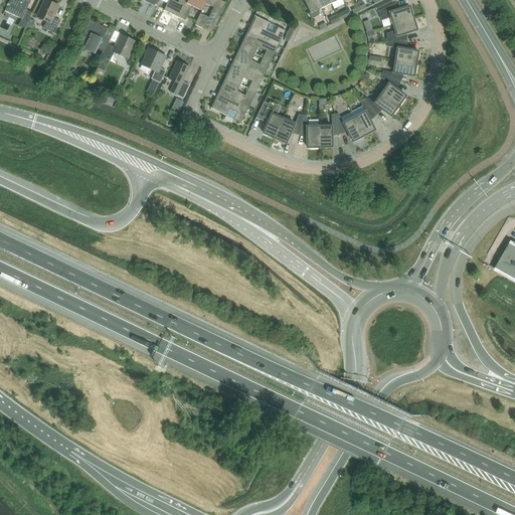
[(31,0),(10,0),(5,11),(22,19),(18,26),(24,28),(32,13),(26,10),(31,0)]
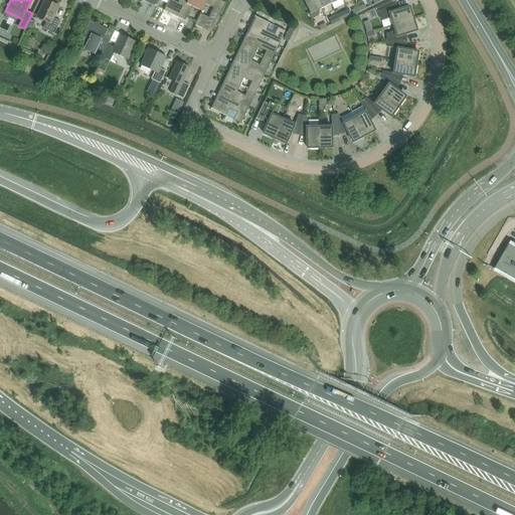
[(45,0),(44,0),(37,17),(46,21),(43,28),(54,33),(60,21),(53,18),(59,6),(45,0)]
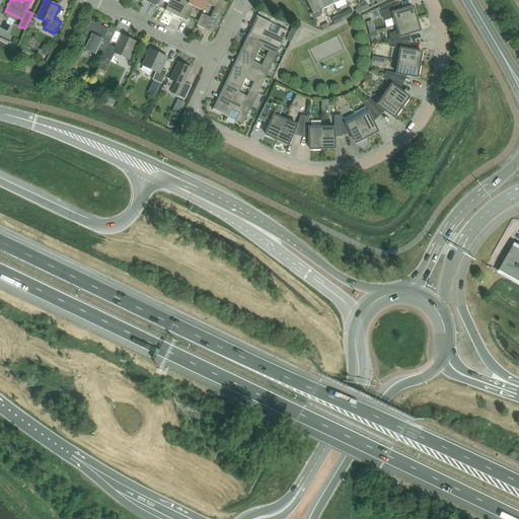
[(169,0),(165,10),(181,18),(190,0),(179,0),(179,3),(172,0),(169,0)]
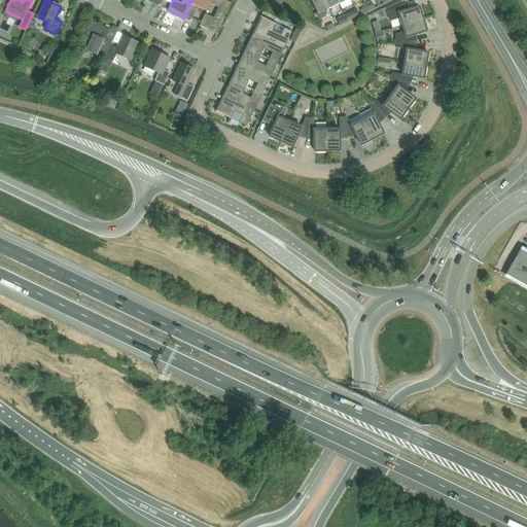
[(212,0),(192,0),(184,19),(189,21),(197,6),(207,11),(210,4),(212,0)]
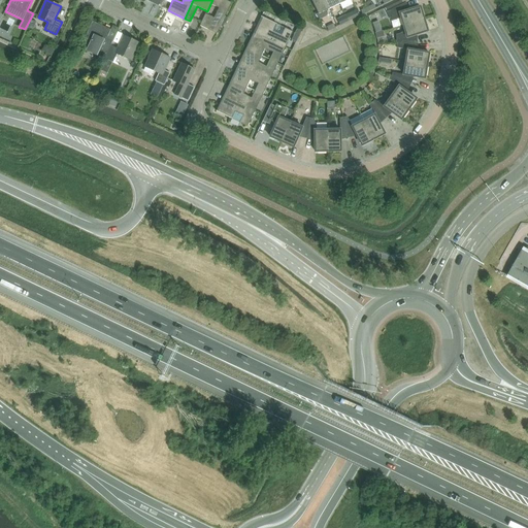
[(231,3),(225,0),(212,0),(210,4),(219,8),(215,19),(205,13),(200,26),(217,34),(222,24),(225,25),(228,18),(225,17),(231,3)]
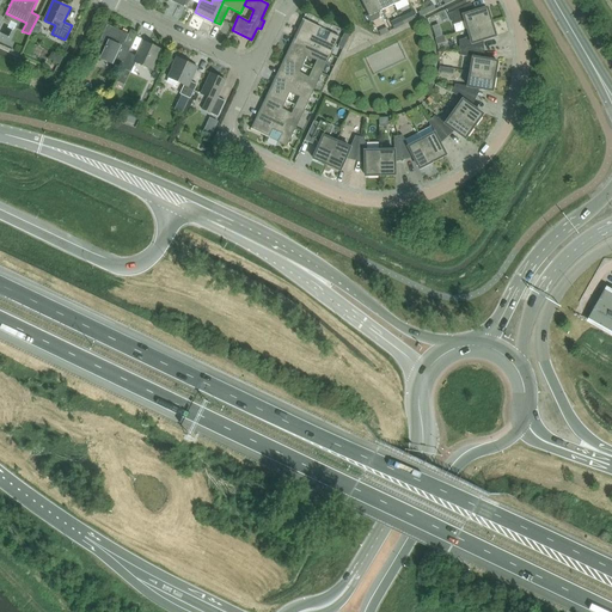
[(381,11),(375,0),(360,0),(368,16),(367,17),(367,18),(368,19),(369,20),(371,20),(372,22),(373,22),(374,22),(375,22),(377,20),(378,19),(379,18),(380,17),(380,16),(380,14),(381,11)]
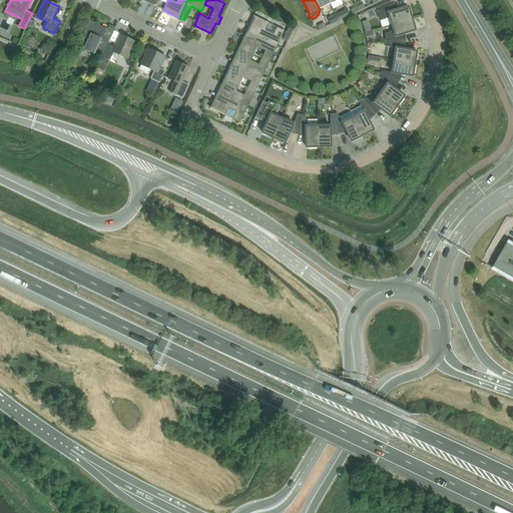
[(328,0),(315,0),(320,9),(330,4),(328,0)]
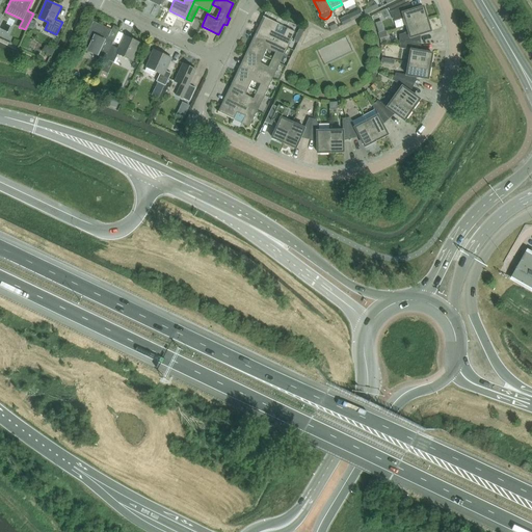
[(406,26),(427,19),(423,7),(409,11),(408,9),(406,4),(392,10),(397,21),(404,19),(406,26)]
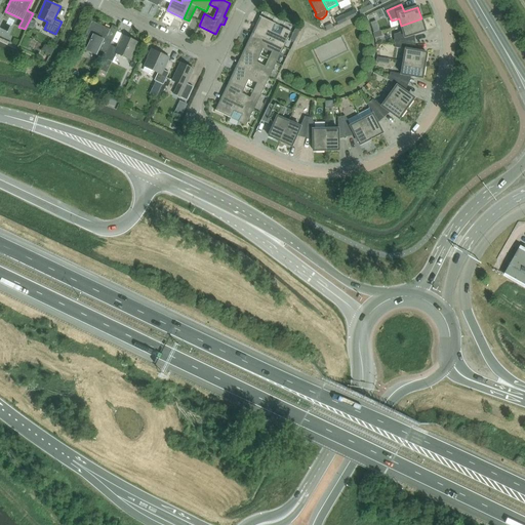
[(354,10),(344,15),(346,22),(357,15),(354,10)]
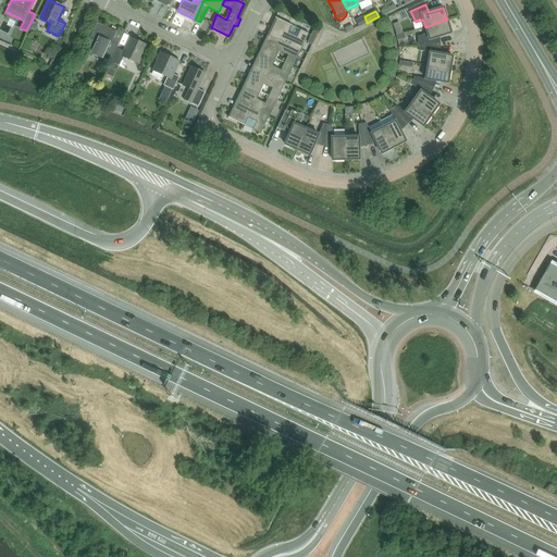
[(359,26),(367,23),(364,16),(356,21),(359,26)]
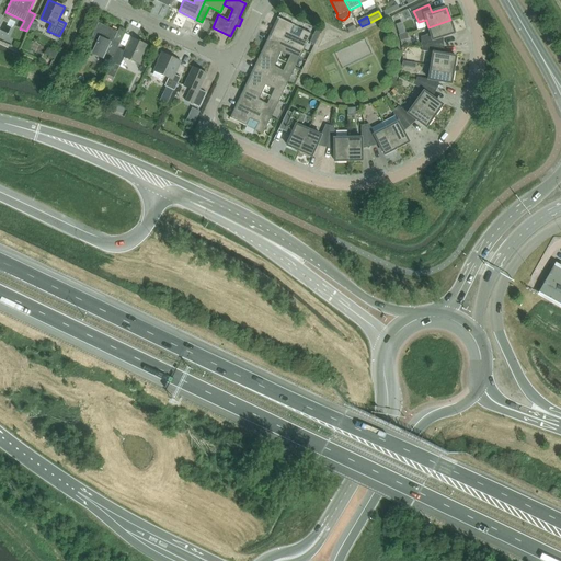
[(278,19),(271,35),(302,50),(311,34),(302,30),(299,37),(290,33),(294,25),(277,18),(278,19)]
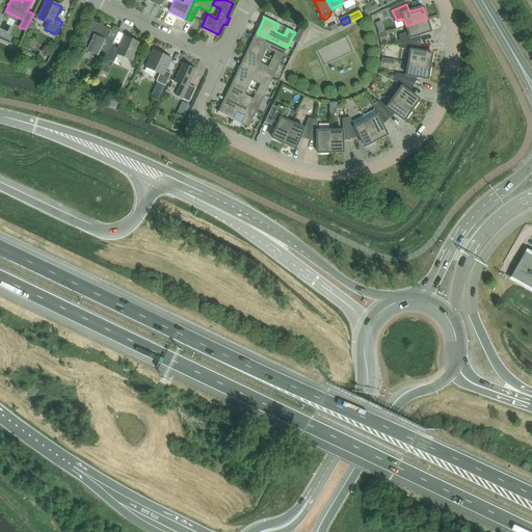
[(31,19),(27,27),(33,29),(37,22),(31,19)]
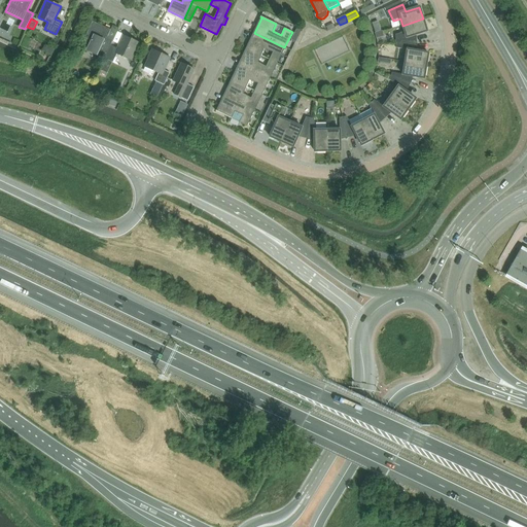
[(427,31),(423,19),(402,26),(405,32),(397,34),(398,44),(414,43),(414,37),(413,35),(427,31)]
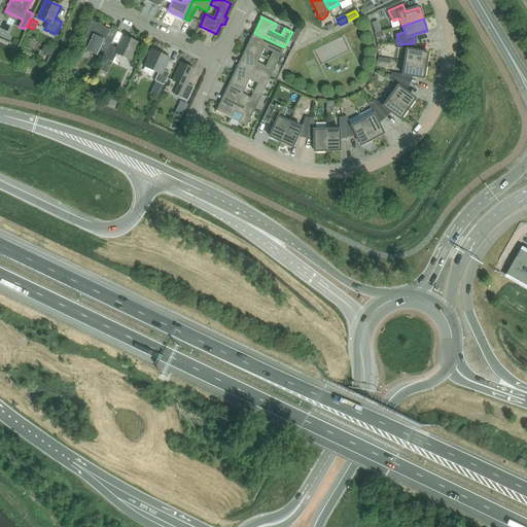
[(100,51),(106,55),(110,45),(113,40),(107,37),(110,30),(92,21),(85,34),(88,35),(82,46),(99,54),(100,51)]
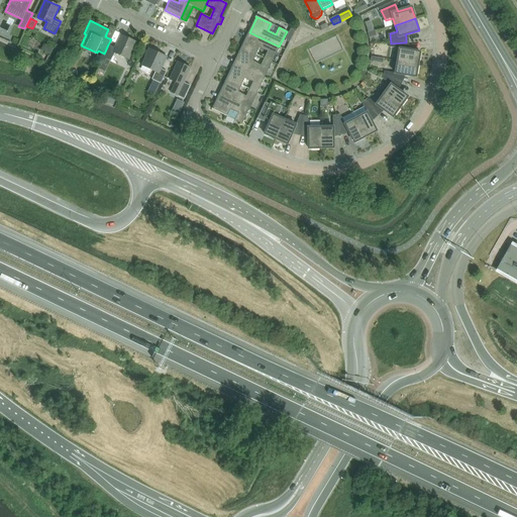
[(320,30),(330,26),(328,22),(319,26),(320,30)]
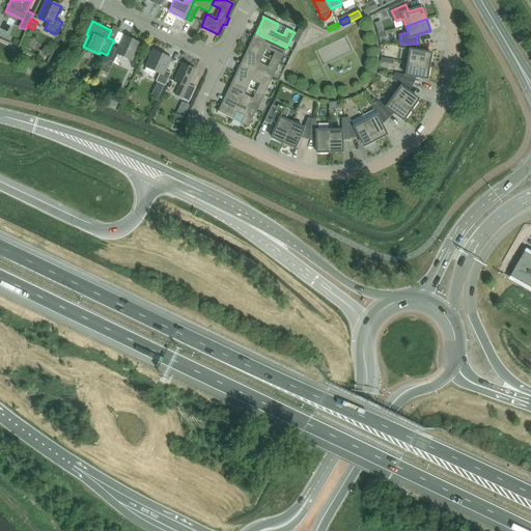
[(279,64),(286,48),(256,33),(249,49),(263,56),(267,50),(275,54),(272,60),(279,64)]
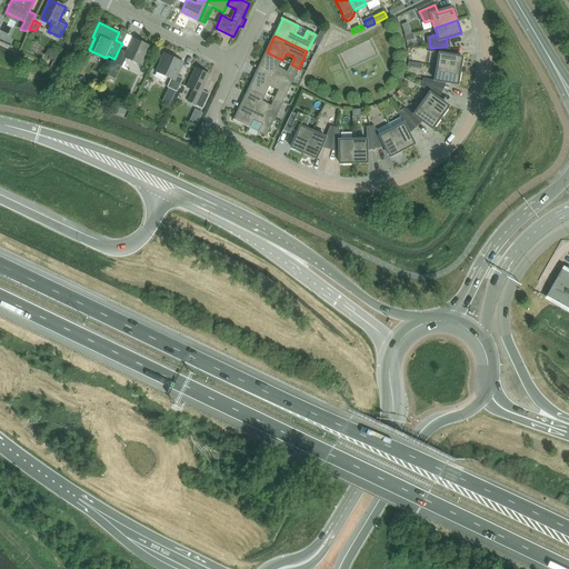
[(119,49),(115,59),(112,63),(115,65),(121,67),(121,68),(126,58),(141,66),(146,57),(147,57),(151,48),(132,39),(127,52),(119,49)]
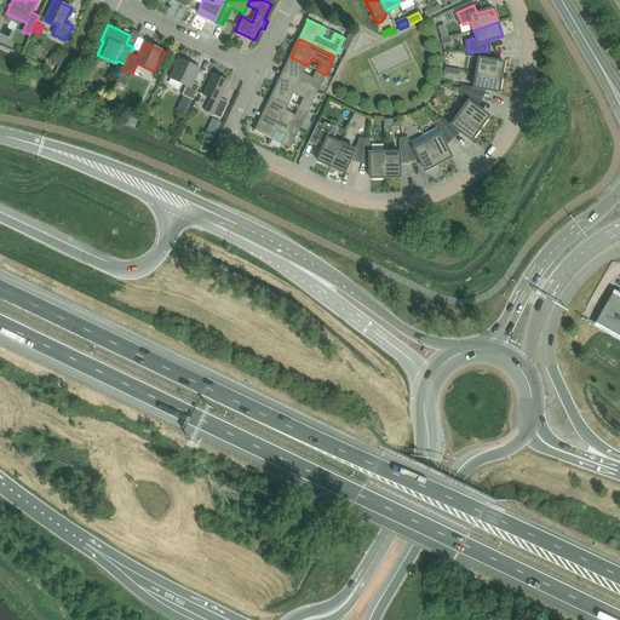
[(488,57),(487,51),(469,52),(469,57),(478,58),(476,73),(501,78),(504,63),(487,59),(488,57)]
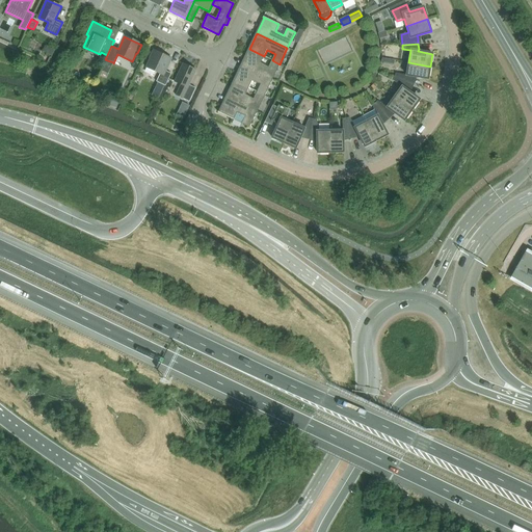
[(249,49),(242,65),(272,80),(280,64),(272,60),(269,68),(261,63),(264,56),(249,49)]
